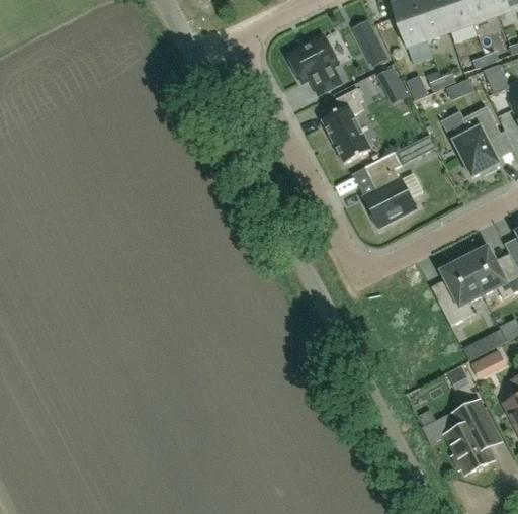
[(429,34),(417,0),(393,8),(407,48),(429,39),(427,34),(429,34)]
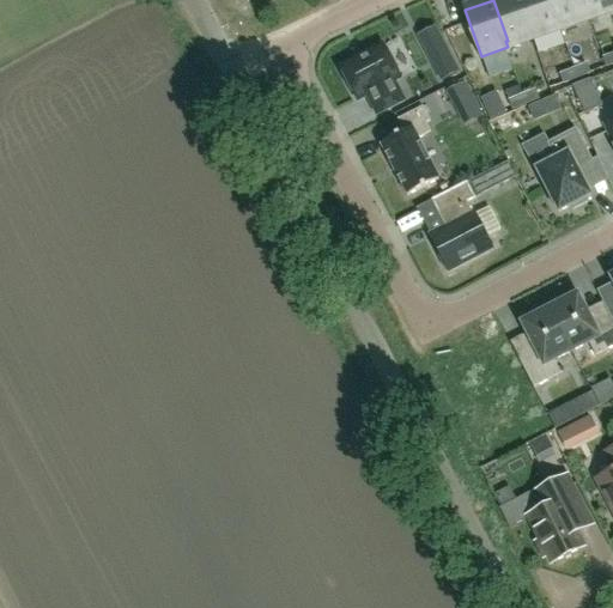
[(493,0),(508,41),(535,31),(523,0),(493,0)]
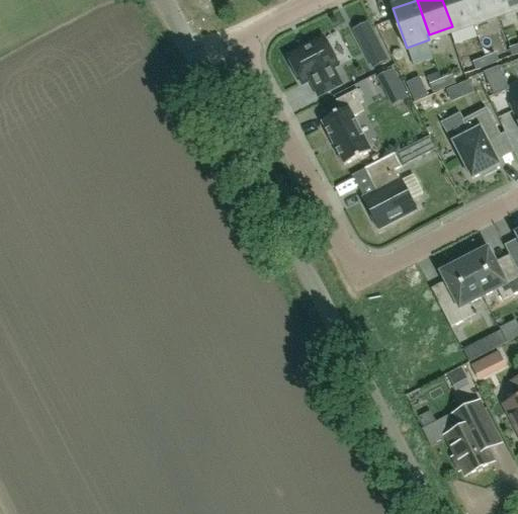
[(442,0),(452,26),(475,18),(467,0),(442,0)]
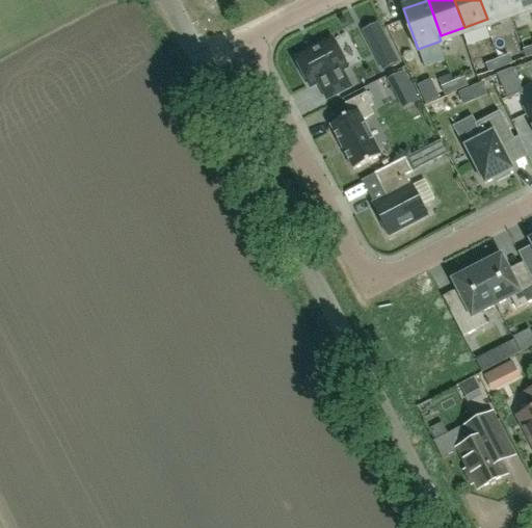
[(480,0),(487,19),(511,10),(507,0),(480,0)]
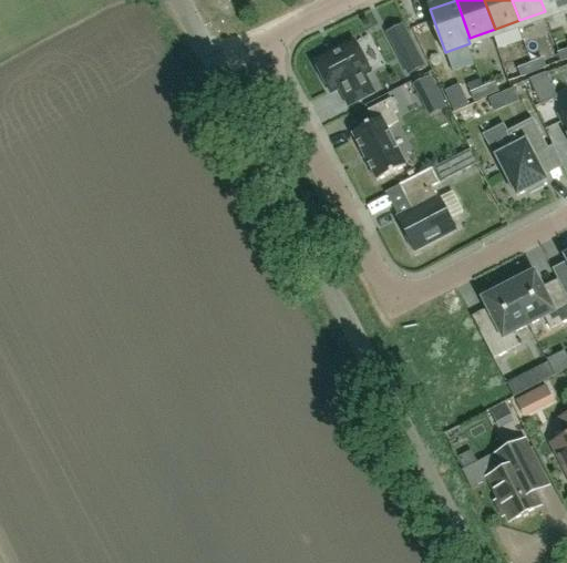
[(540,0),(545,11),(566,3),(566,0),(540,0)]
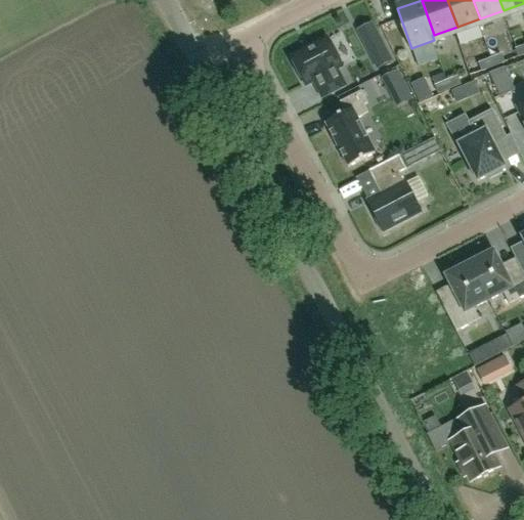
[(328,36),(291,55),(305,83),(314,78),(322,94),(344,83),(336,67),(342,63),(328,36)]
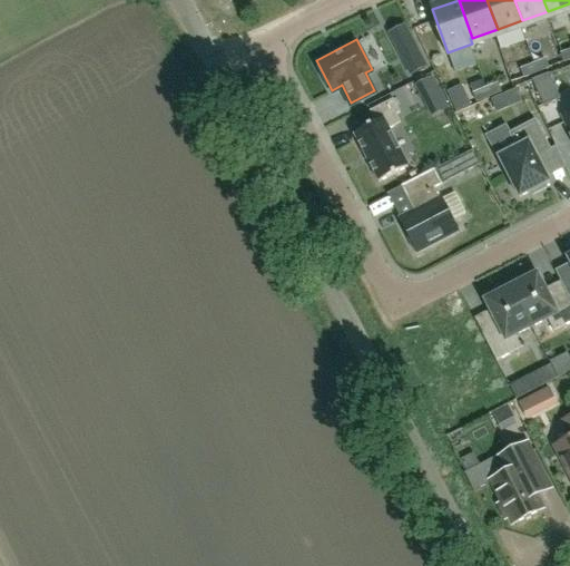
[(546,57),(533,61),(537,69),(549,65),(546,57)]
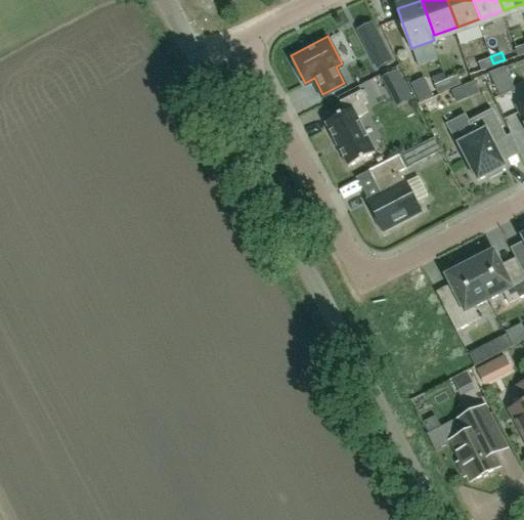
[(482,69),(493,63),(490,56),(479,61),(482,69)]
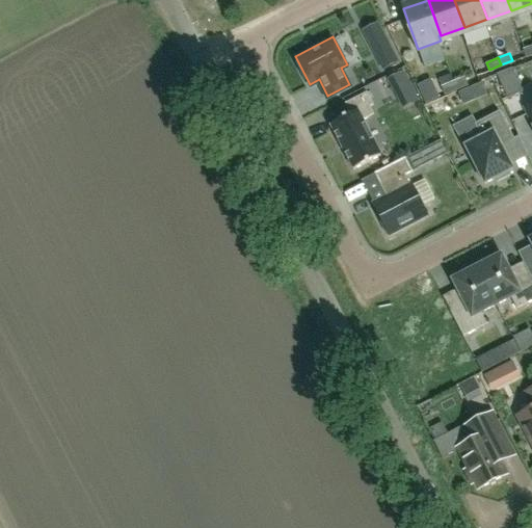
[(512,67),(512,66),(497,72),(507,96),(523,88),(512,67)]
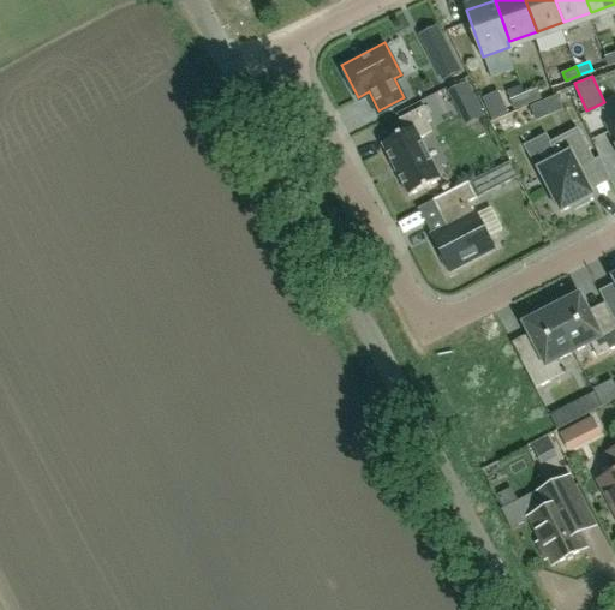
[(466,79),(449,88),(457,101),(472,93),(466,79)]
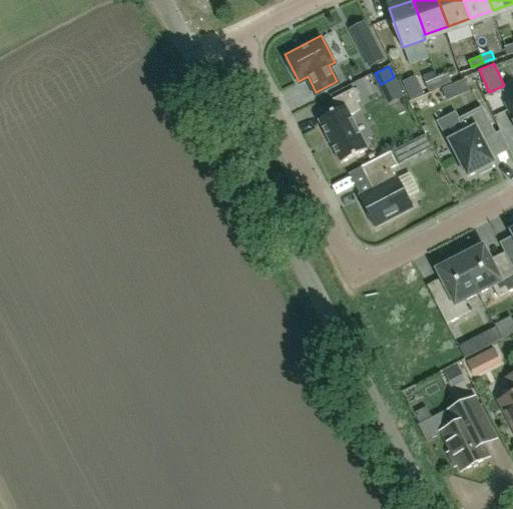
[(448,71),(437,76),(441,85),(452,80),(448,71)]
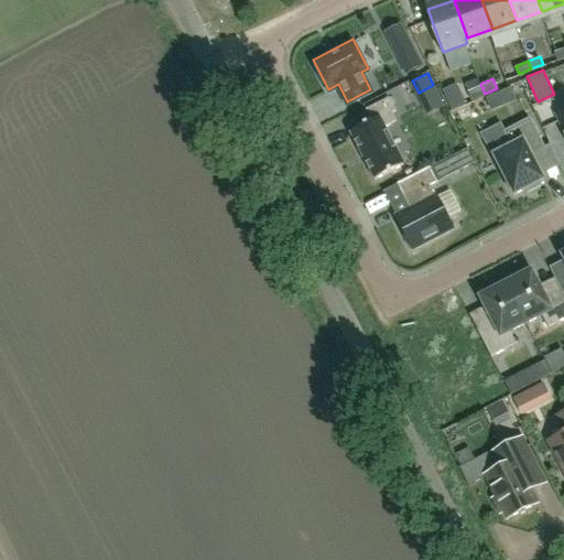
[(472,99),(485,94),(480,84),(467,89),(472,99)]
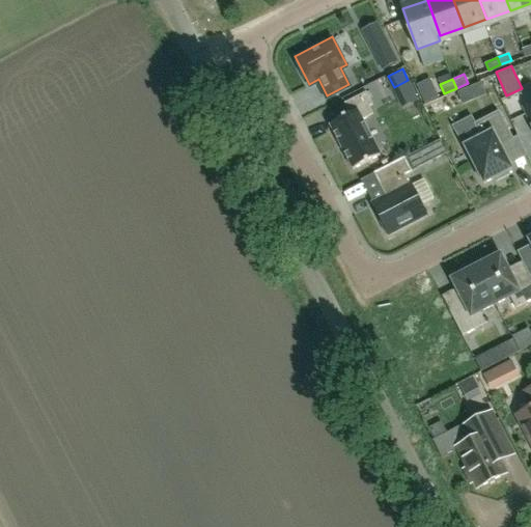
[(364,86),(342,98),(348,110),(328,120),(351,165),(379,150),(360,114),(371,109),(367,101),(370,99),(364,86)]
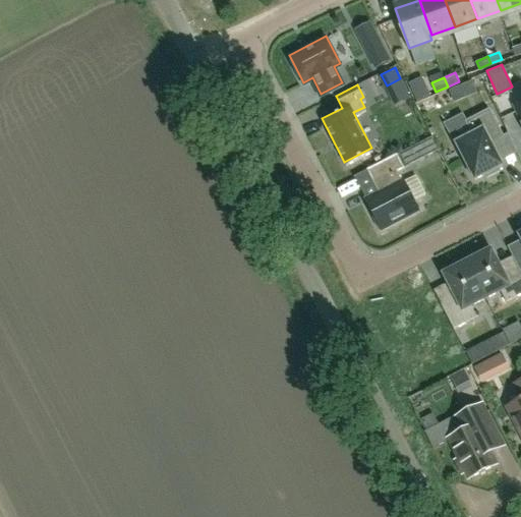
[(464,119),(469,128),(453,136),(474,178),(485,172),(486,176),(501,169),(499,166),(503,164),(490,140),(503,134),(488,106),(464,119)]
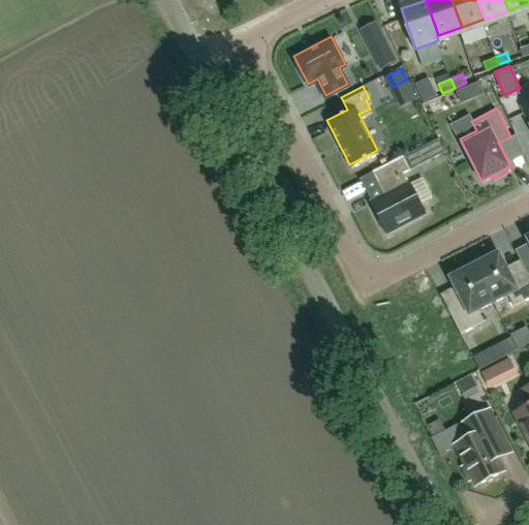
[(384,194),(371,201),(379,218),(378,219),(385,233),(400,225),(399,223),(424,211),(418,202),(432,194),(422,176),(408,183),(402,172),(410,167),(403,154),(372,171),(384,194)]
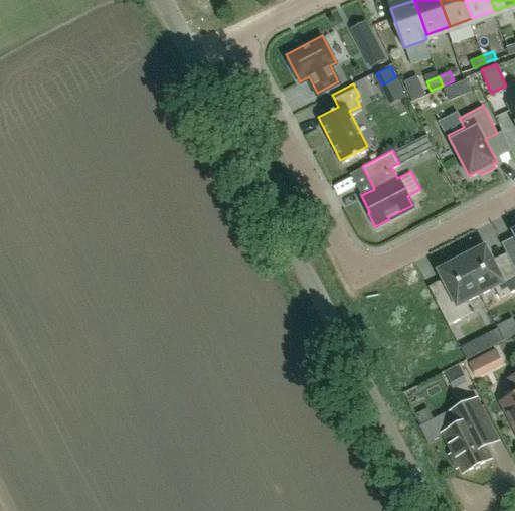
[(470,252),(461,257),(479,293),(495,285),(500,296),(514,288),(514,269),(511,261),(496,268),(485,244),(483,245),(481,241),(468,248),(470,252)]
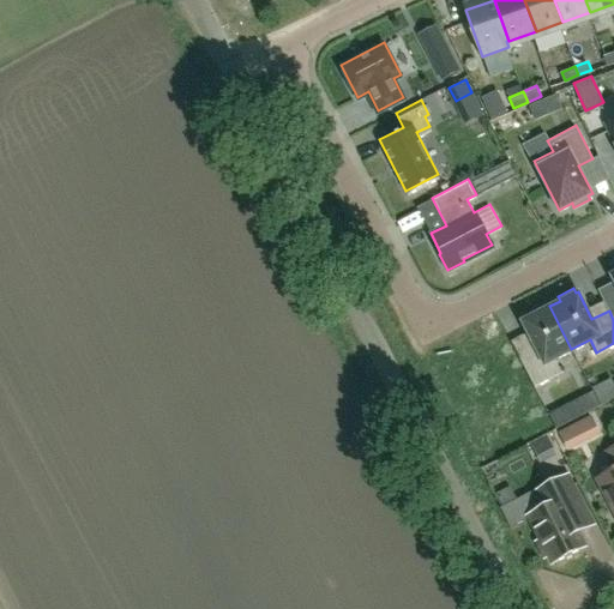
[(555,356),(571,349),(549,306),(540,311),(537,307),(523,314),(525,318),(523,319),(537,347),(521,355),(535,384),(563,371),(555,356)]
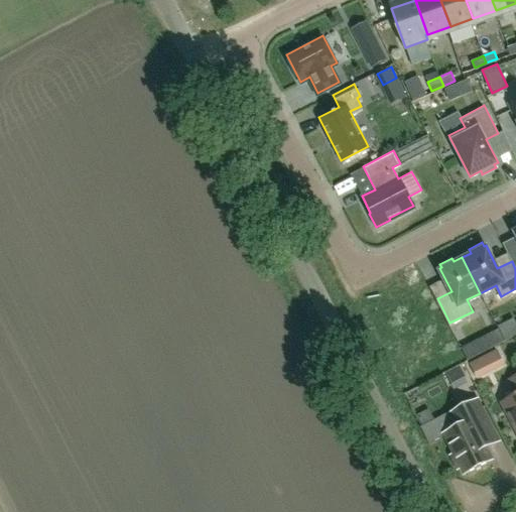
[(515,375),(511,378),(515,387),(515,394),(503,401),(515,426),(515,375)]
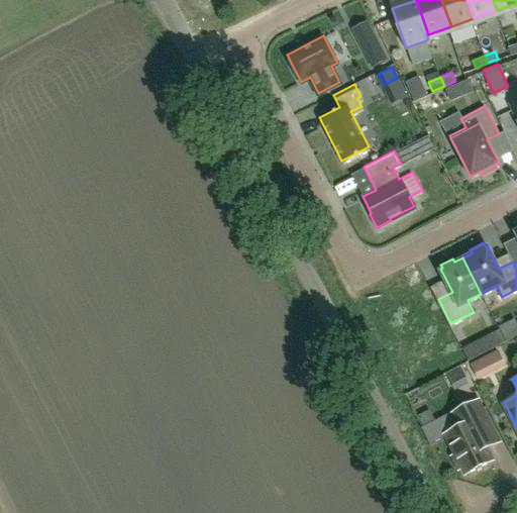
[(499,441),(491,425),(477,399),(450,413),(457,426),(445,432),(455,452),(453,458),(456,464),(462,466),(466,472),(491,459),(486,448),(499,441)]
